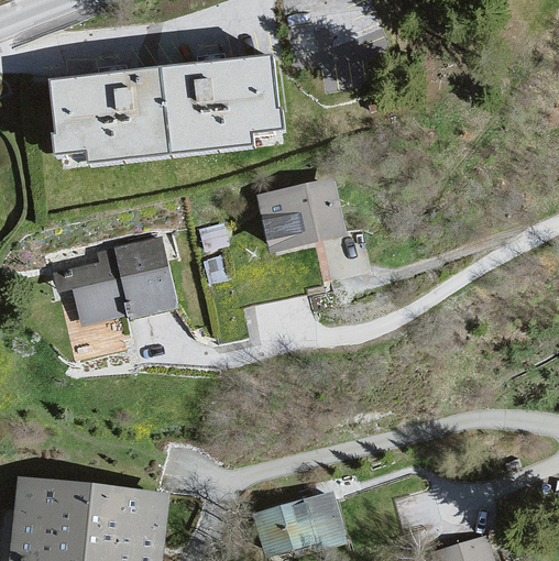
[(274,52),(47,79),(57,164),(284,136),(274,52)]
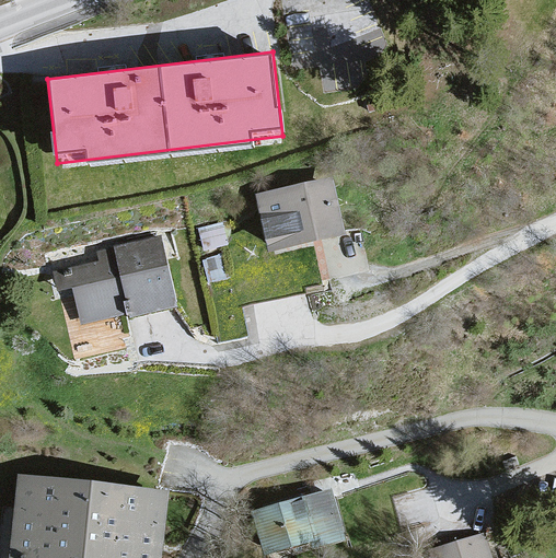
[(334,184),(248,197),(267,256),(347,239),(334,184)]
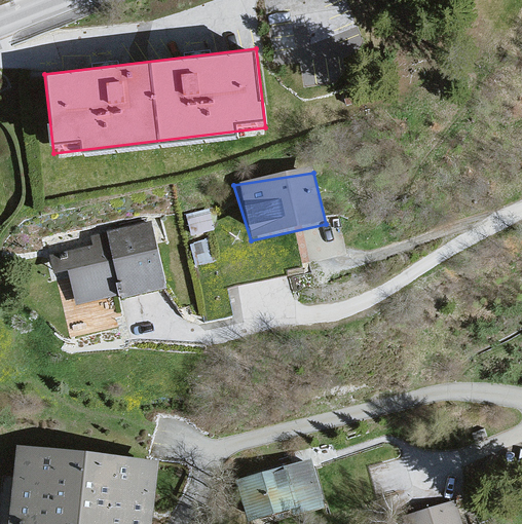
[(148,226),(56,251),(75,309),(168,290),(148,226)]
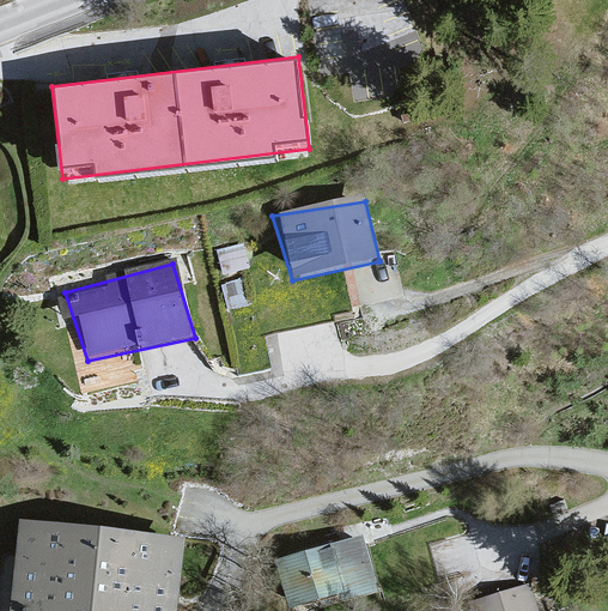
[(20,531),(8,610),(176,610),(184,551),(20,531)]
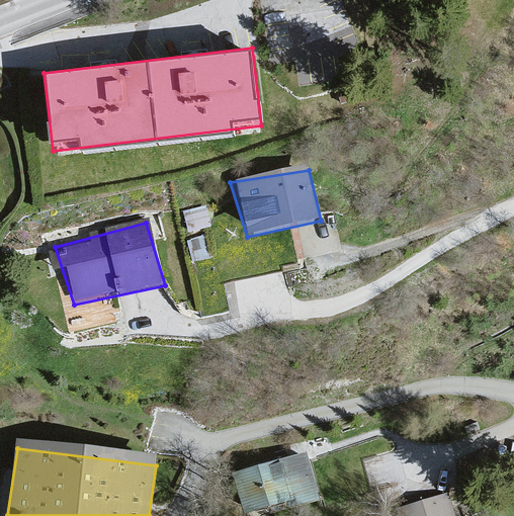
[(302,456),(225,480),(236,515),(266,515),(316,501),(302,456)]
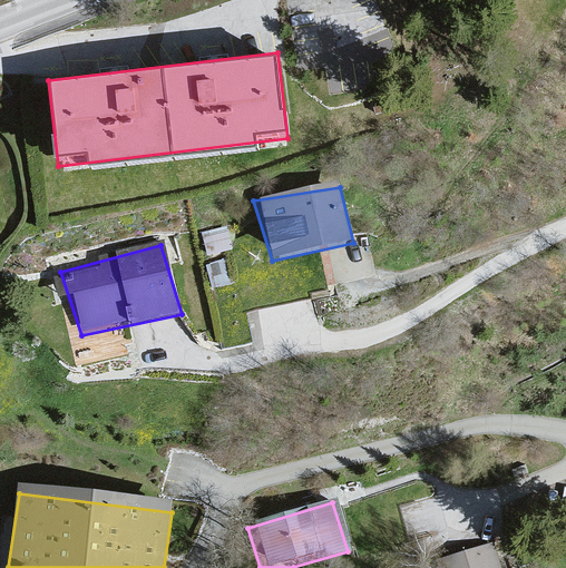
[(499,567),(495,547),(437,562),(438,567),(499,567)]
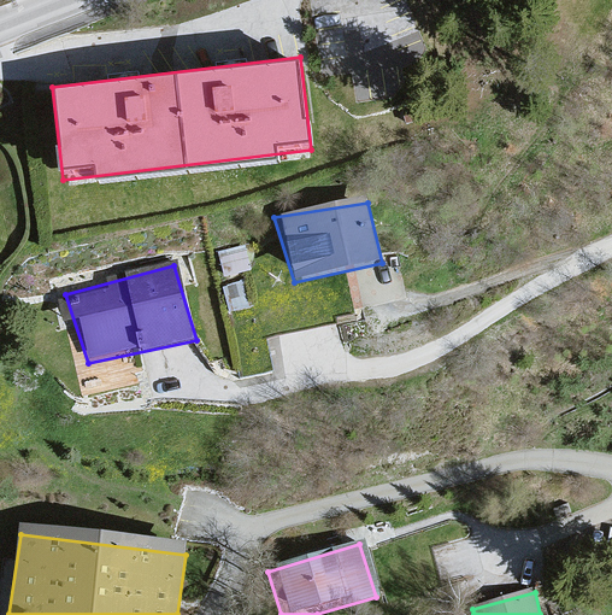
All buildings are outlined.
